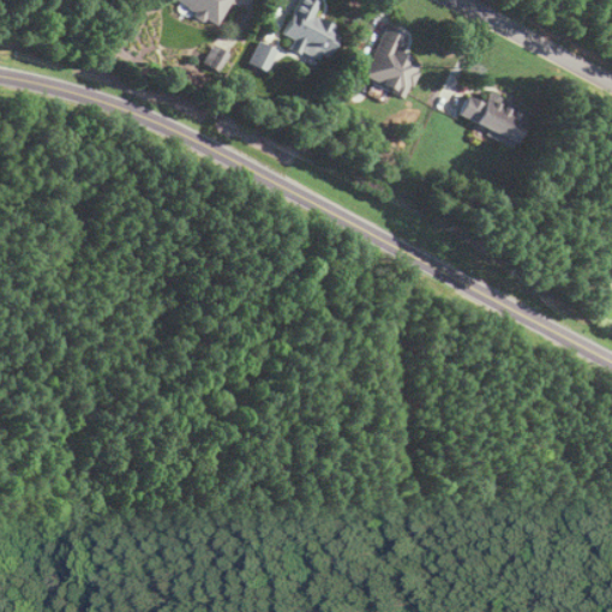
[(172,0),(205,19),(205,18),(219,25),(233,0),(172,0)]
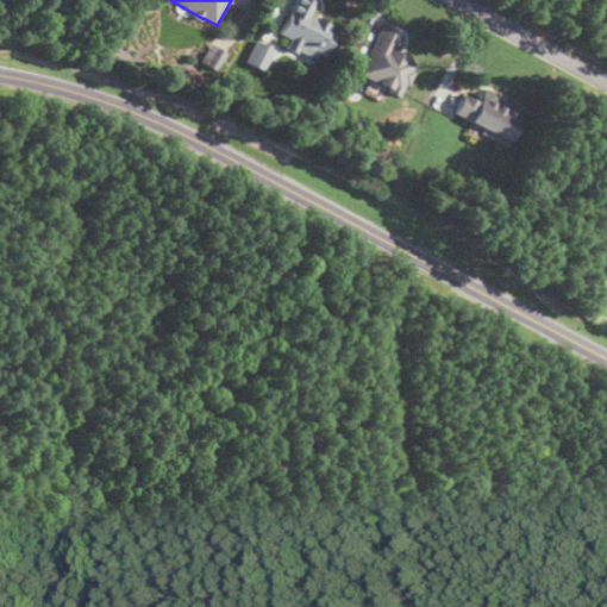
[(296,0),(282,35),(292,38),(288,47),(324,61),(338,26),(313,16),(319,0),(296,0)]
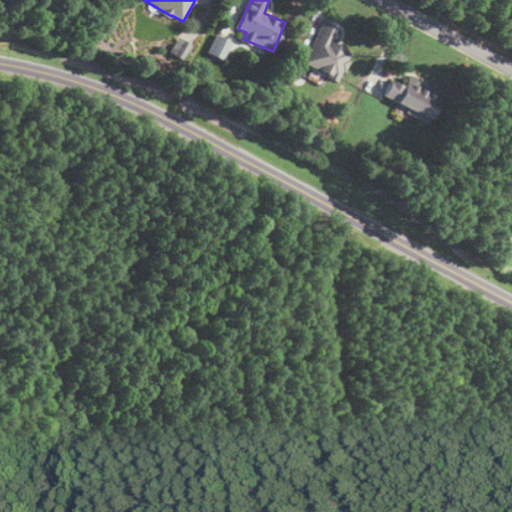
[(304,64),(340,80),(352,51),(331,42),(337,27),(323,20),(304,64)]
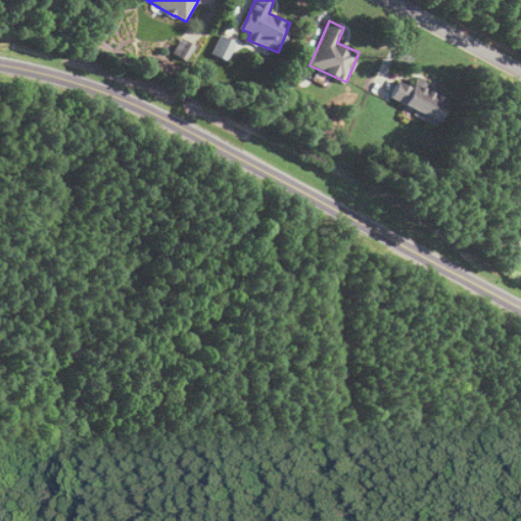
[(237,42),(222,35),(212,53),(228,60),(237,42)]
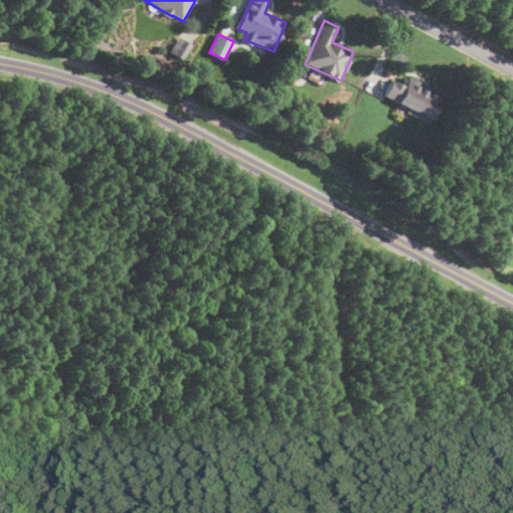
[(173,53),(187,58),(192,44),(178,39),(173,53)]
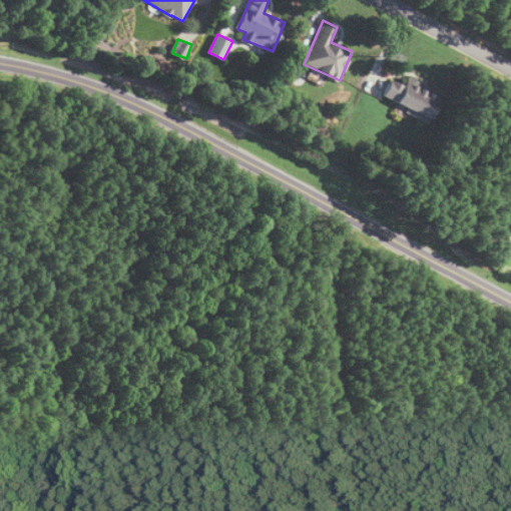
[(384,95),(409,108),(407,112),(429,123),(444,92),(410,76),(405,85),(392,79),(384,95)]
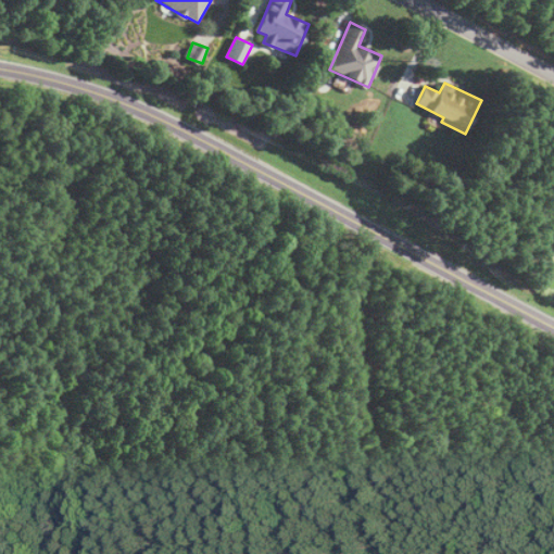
All buildings are outlined.
